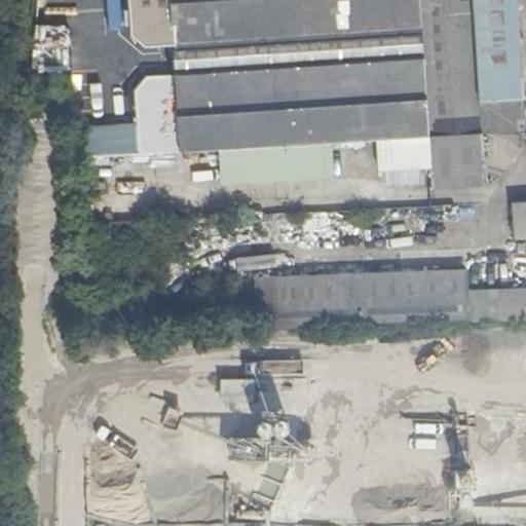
[(138,121),(75,125),(77,155),(121,153),(241,145),(300,142),(352,140),(429,135),(424,61),(418,0),(130,0),(133,31),(148,42),(176,39),(177,71),(146,73),(136,86),(138,121)]
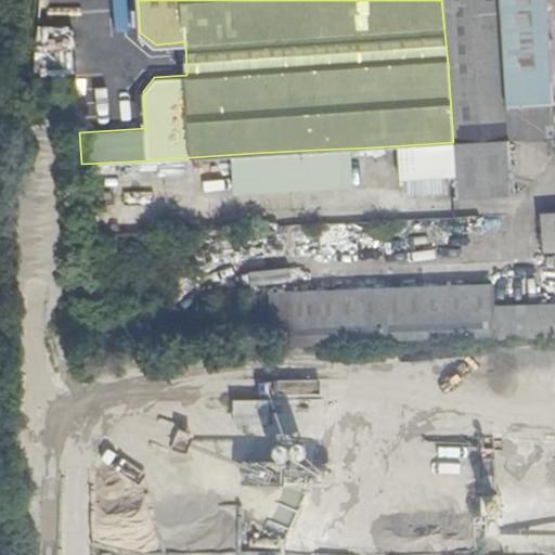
[(441,0),(448,64),(453,142),(508,138),(554,136),(546,38),(543,0),(441,0)]
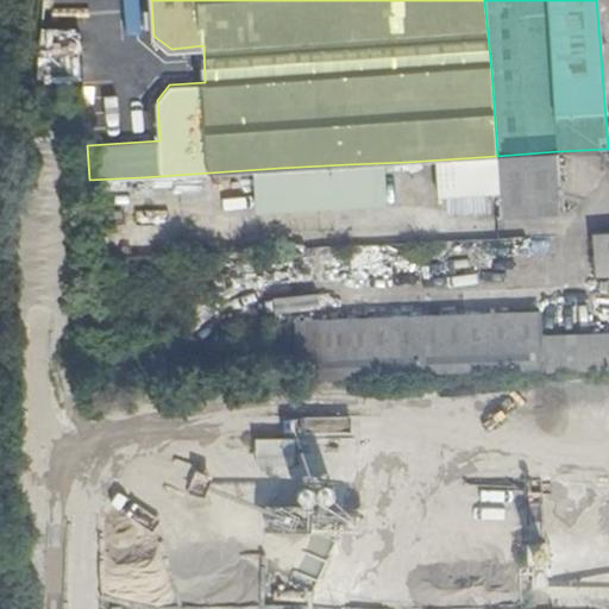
[(558,151),(497,156),(502,214),(563,209),(558,151)]
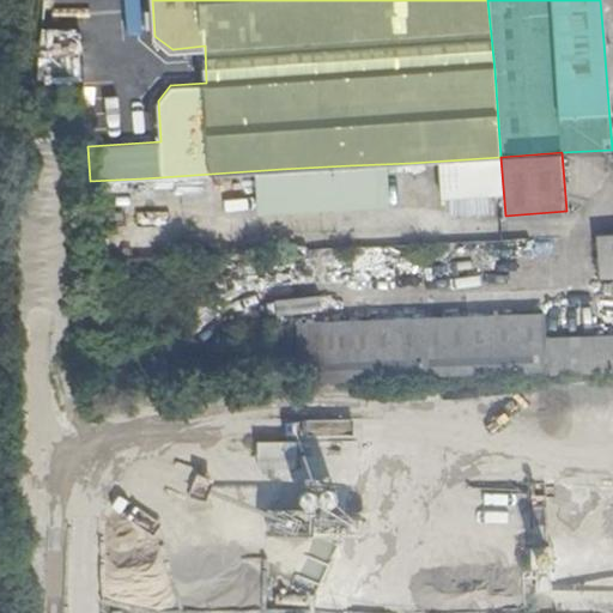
[(612,230),(598,231),(600,272),(612,271),(612,230)]
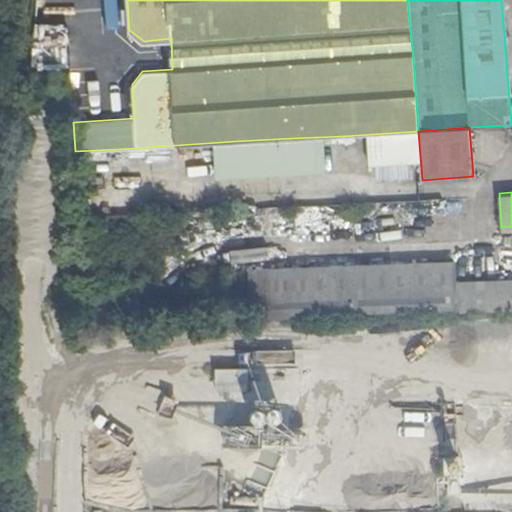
[(234,320),(511,308),(511,277),(503,278),(456,279),(454,260),(317,265),(231,268),(234,320)]
